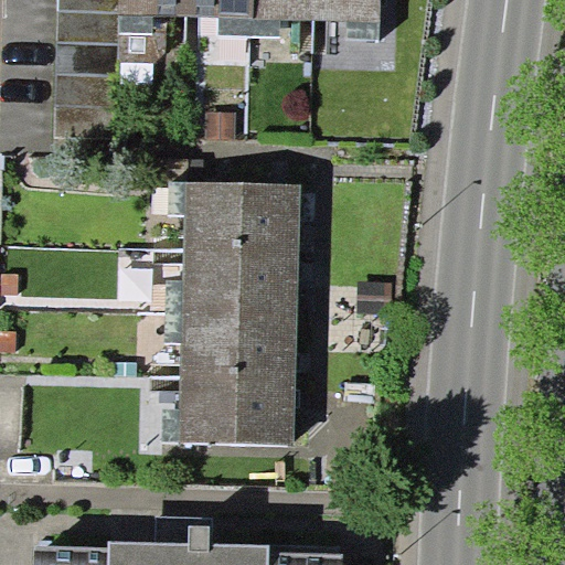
[(118,31),(118,0),(59,0),(56,138),(117,139),(118,31)]
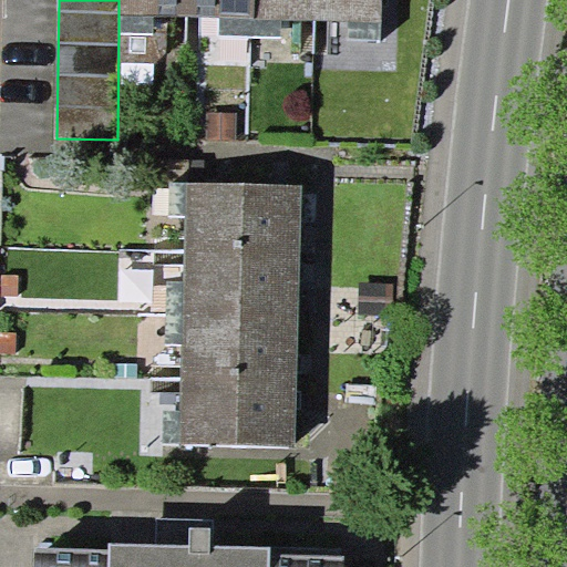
[(188,14),(187,0),(119,0),(119,31),(153,32),(153,13),(188,14)]
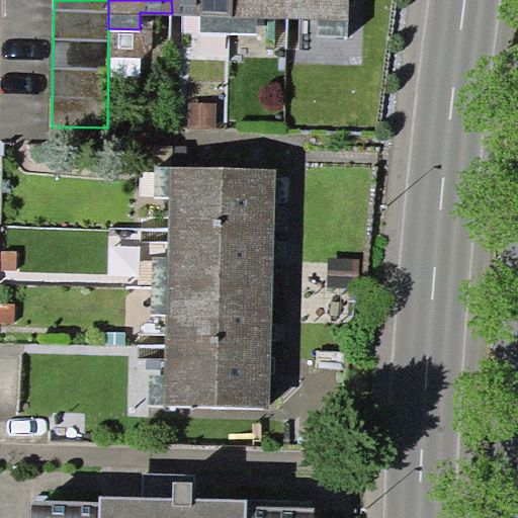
[(232,33),(232,0),(171,0),(172,13),(202,14),(202,32),(232,33)]
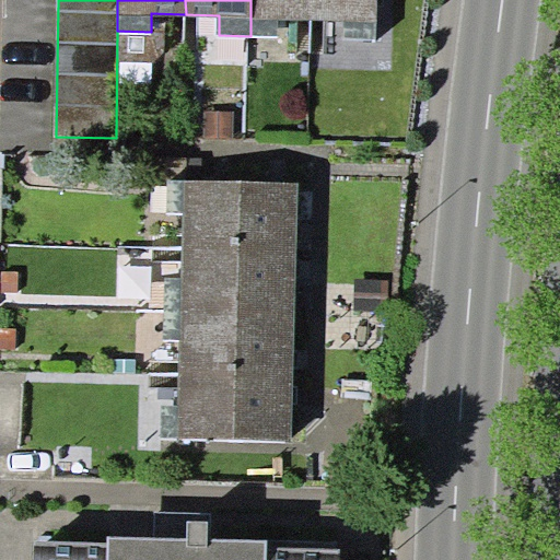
[(313,20),(313,0),(251,0),(251,36),(279,36),(279,19),(313,20)]
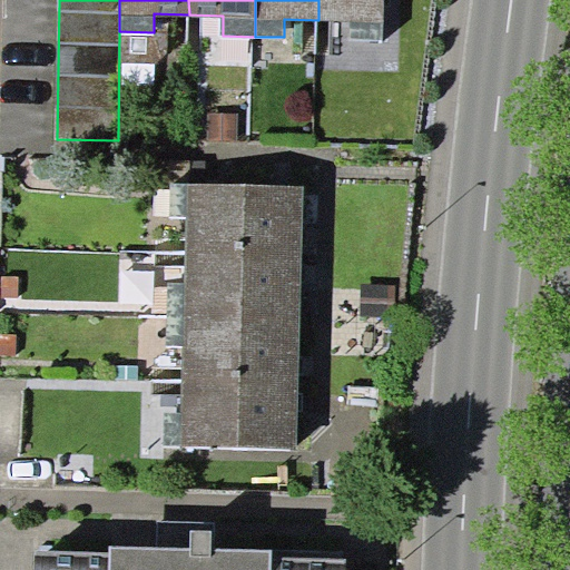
[(383,0),(318,0),(318,20),(350,21),(350,38),(383,39),(383,0)]
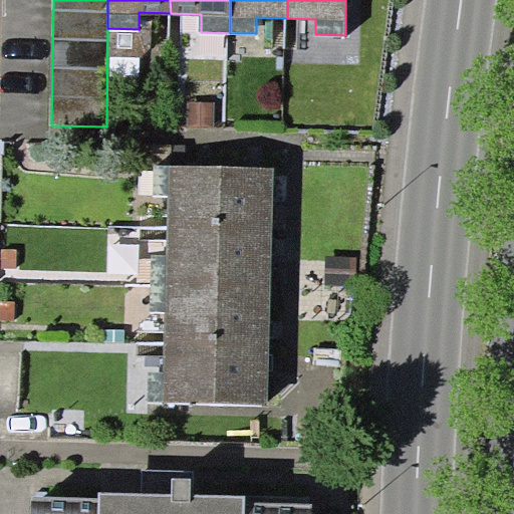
[(215,101),(188,101),(188,126),(214,126),(215,101)]
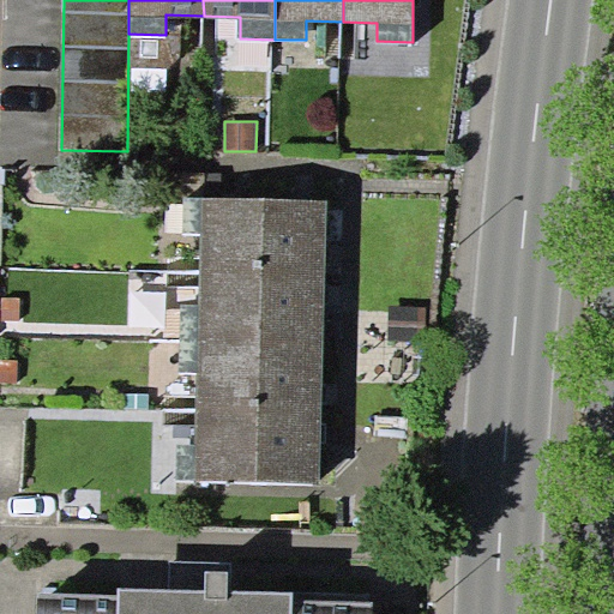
[(329,200),(184,197),(184,232),(203,233),(202,271),(326,275),(329,200)]
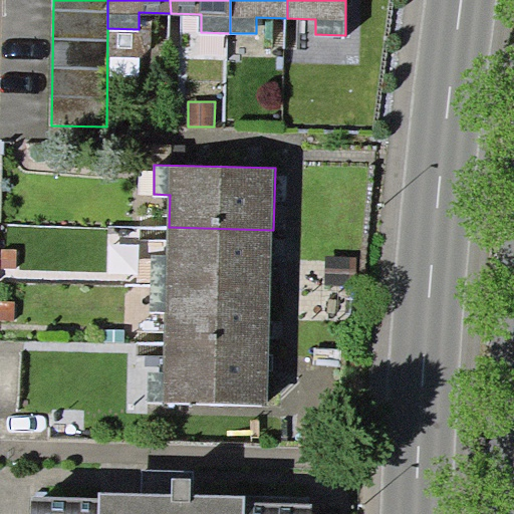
[(271,285),(273,230),(169,227),(168,256),(152,256),(151,281),(271,285)]
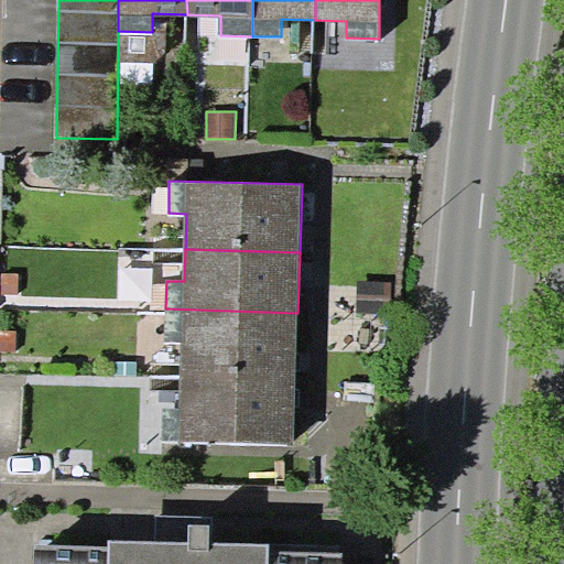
[(182,342),(181,375),(296,378),(297,313),(165,308),(163,342),(182,342)]
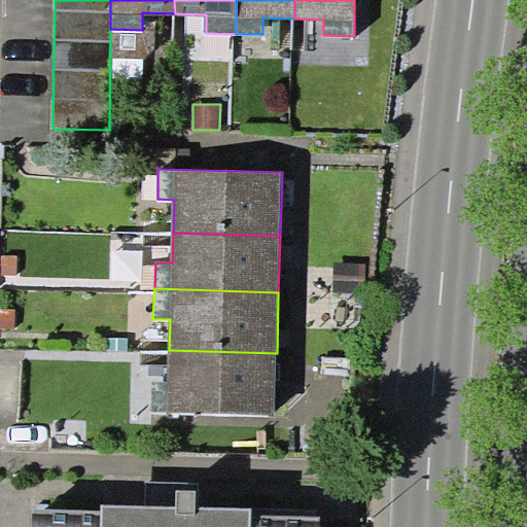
[(277,353),(169,350),(168,381),(152,380),(151,412),(275,415),(277,353)]
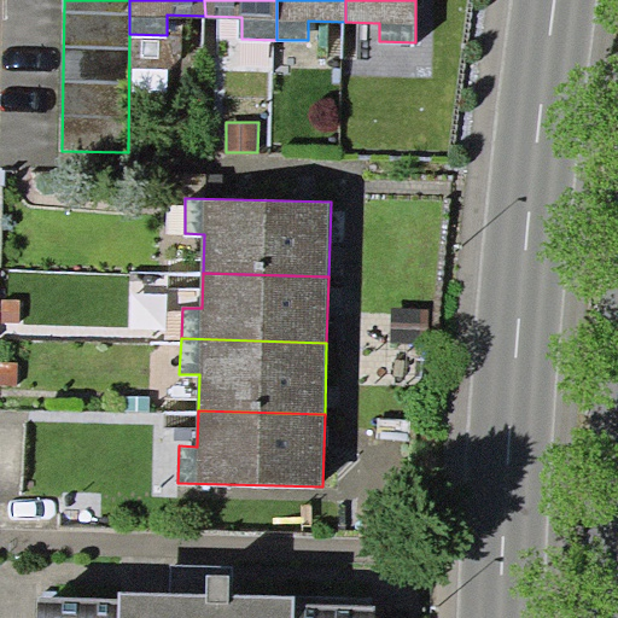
[(172,565),(170,594),(207,594),(208,575),(228,576),(228,595),(232,595),(233,565),(172,565)]
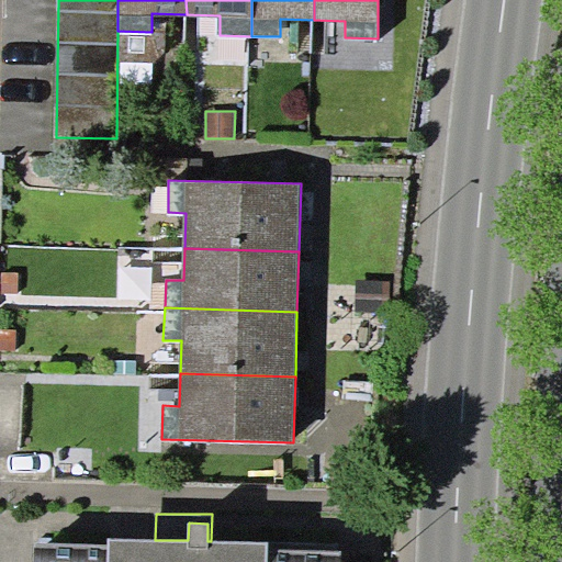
[(189,523),(188,540),(208,541),(208,524),(189,523)]
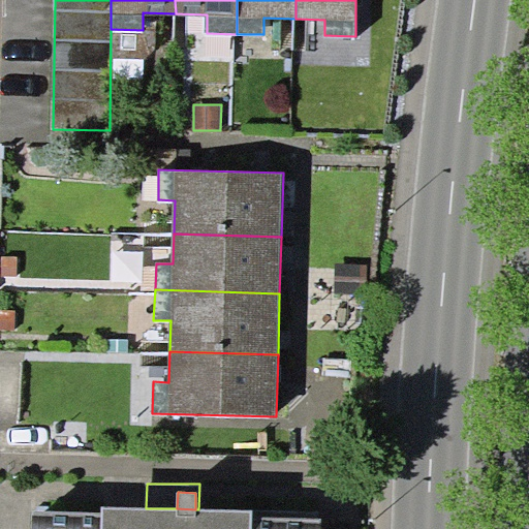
[(320,528),(321,517),(252,516),(252,510),(198,509),(195,509),(177,508),(146,508),(102,507),(102,512),(32,510),(31,528),(320,528)]
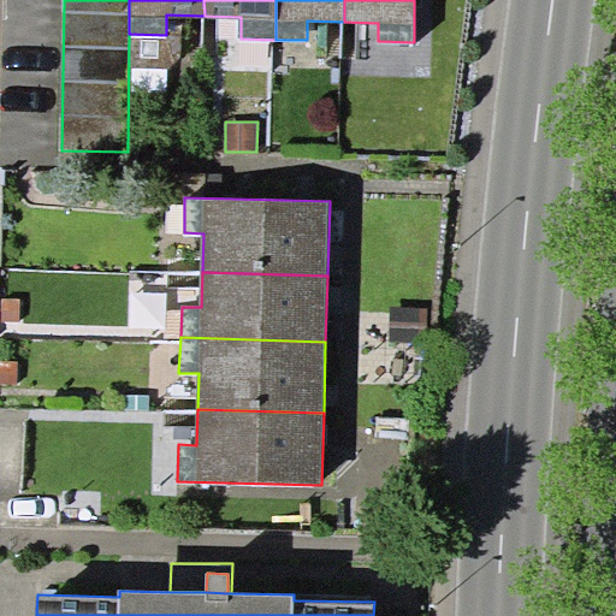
All buildings are outlined.
